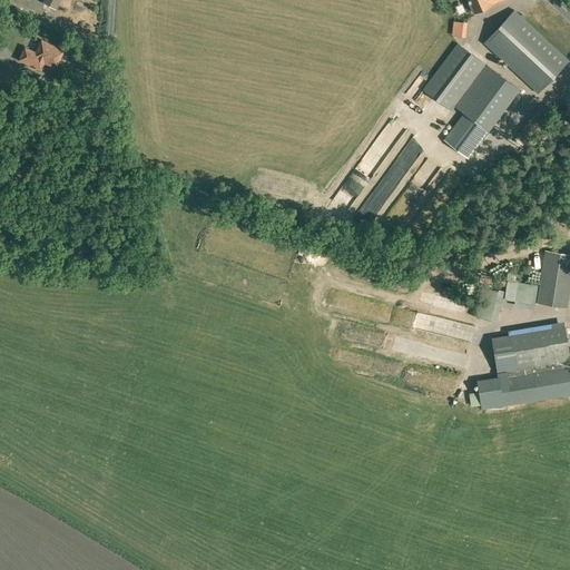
[(468,0),(474,13),(501,0),(468,0)]
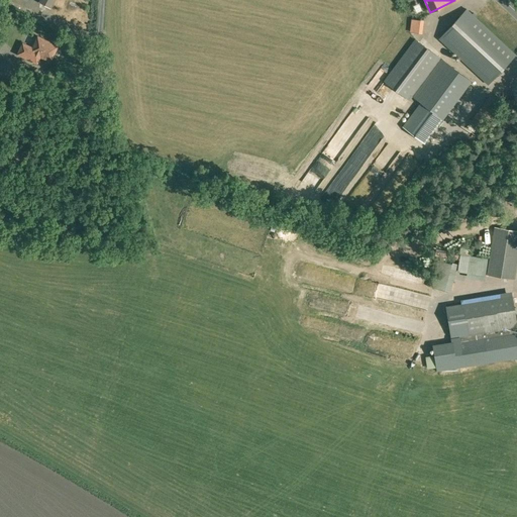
[(0,17),(1,20),(9,18),(5,4),(0,5),(0,17)]
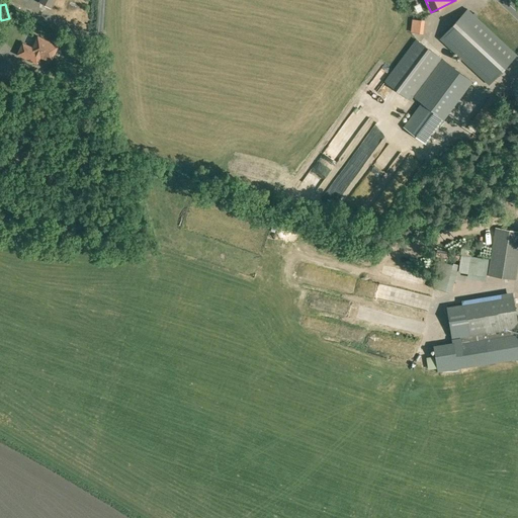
[(489,85),(517,55),(467,9),(440,38),(489,85)]
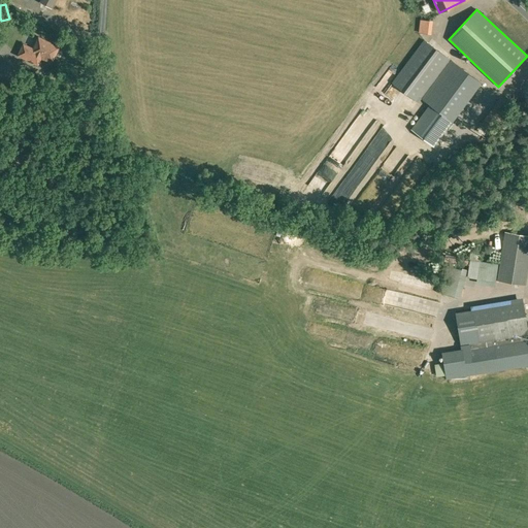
[(24,45),(23,45),(19,55),(37,64),(40,57),(52,62),(58,47),(38,38),(32,52),(23,47),(24,45)]
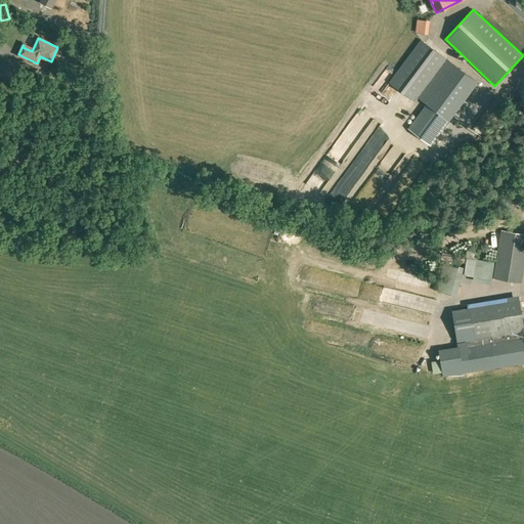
[(405,94),(437,52),(420,40),(388,83),(405,94)]
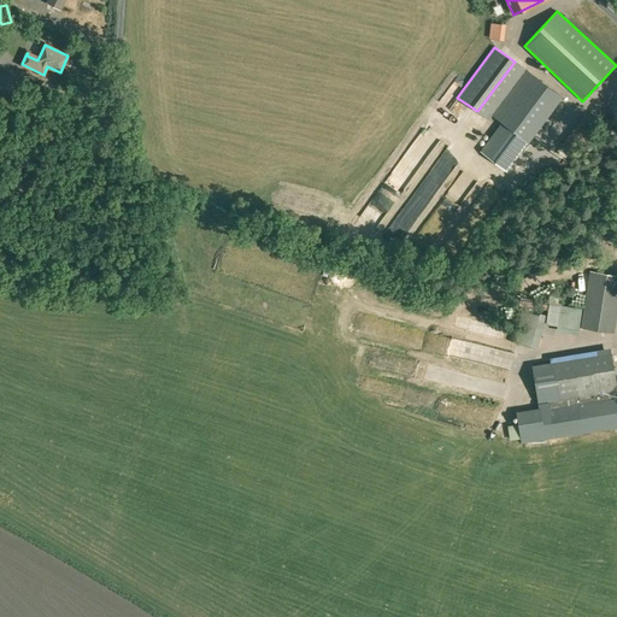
[(501,166),(522,139),(528,144),(562,97),(526,70),(492,117),(501,123),(480,152),(501,166)]
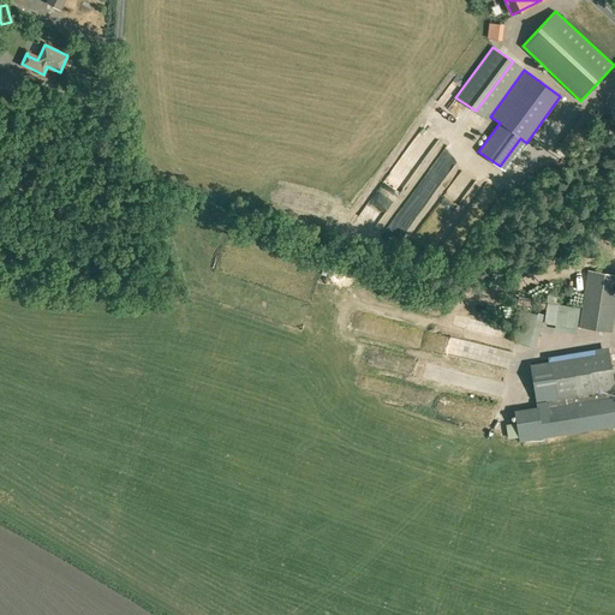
[(452,96),(465,79),(459,75),(447,91),(452,96)]
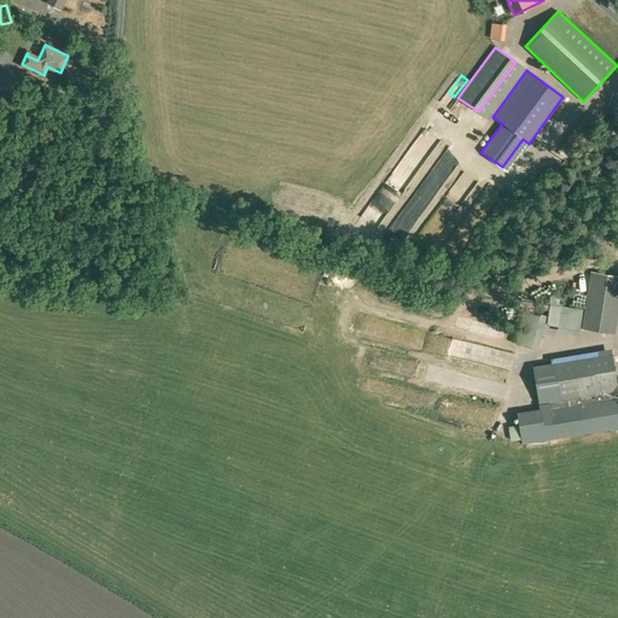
[(584,331),(593,332),(614,336),(617,314),(617,279),(593,275),(584,331)]
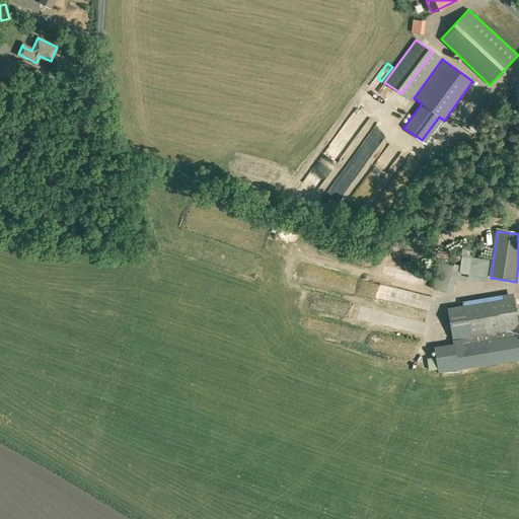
[(490,260),(462,255),(459,273),(469,274),(468,279),(487,282),(488,277),(490,262),(490,260)]
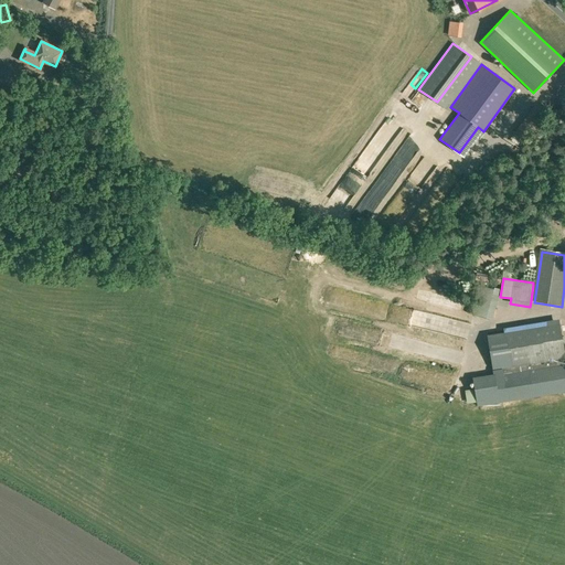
[(477,405),(564,391),(564,355),(560,323),(504,332),(510,365),(498,368),(498,373),(472,377),(477,405)]
